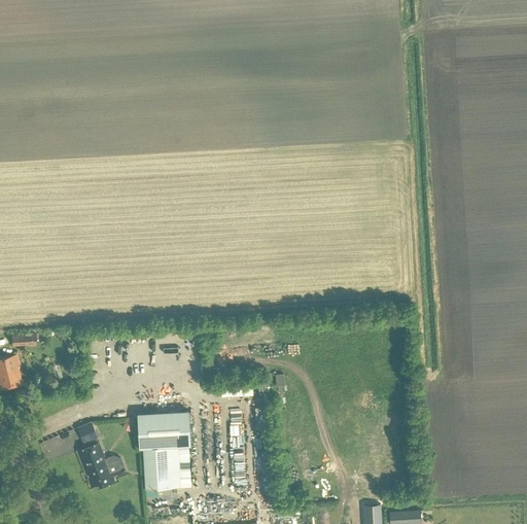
[(36,334),(12,336),(13,348),(37,347),(36,334)]
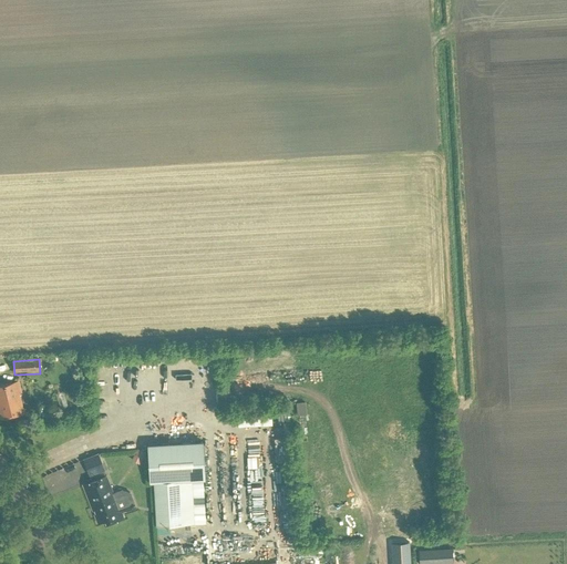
[(0,388),(0,420),(24,416),(18,385),(0,388)]
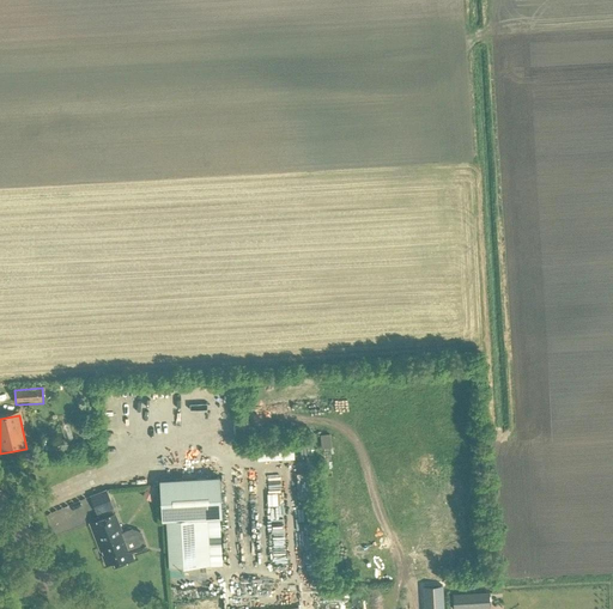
[(329,437),(321,438),(322,451),(332,450),(329,437)]
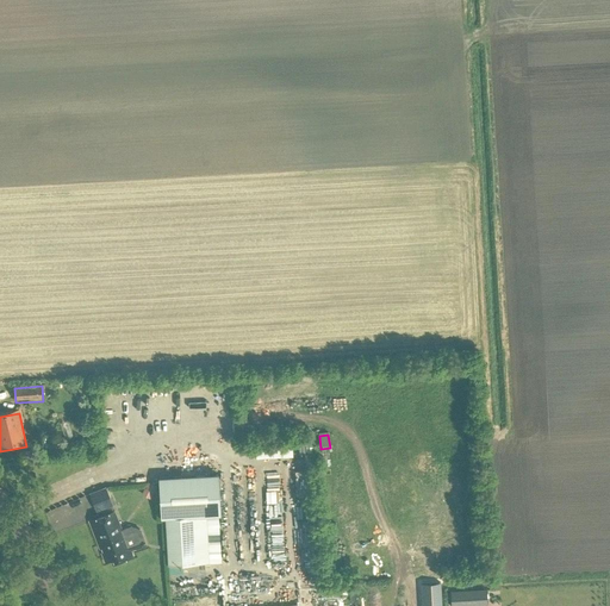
[(291,447),(254,449),(255,461),(291,458),(291,447)]
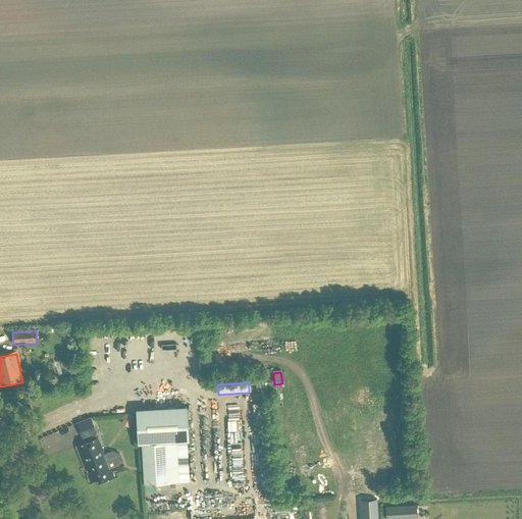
[(187,408),(136,410),(138,445),(142,445),(173,443),(189,443),(187,408)]
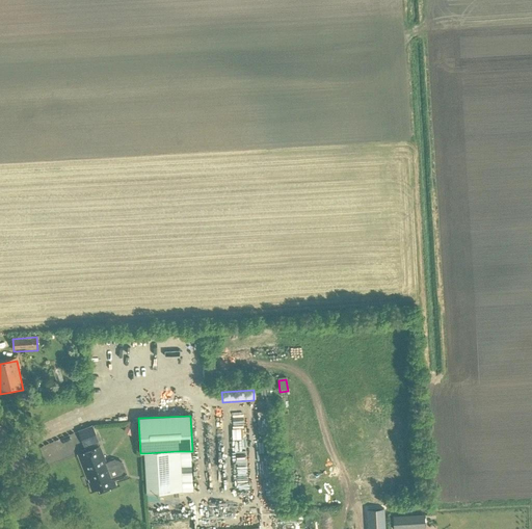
[(136,426),(130,423),(125,433),(131,437),(136,426)]
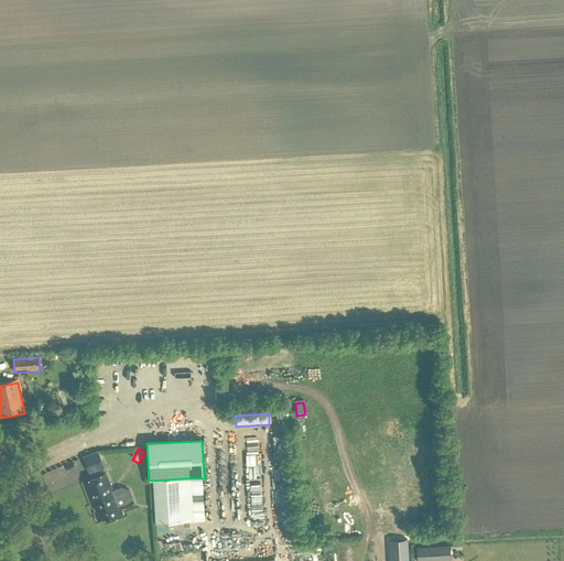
[(89,476),(104,471),(97,453),(83,460),(89,476)]
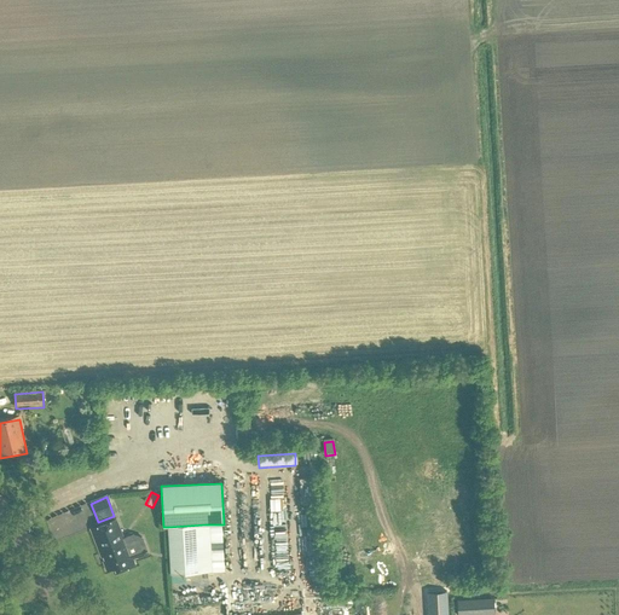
[(133,562),(138,560),(139,561),(148,557),(145,549),(146,549),(142,539),(133,537),(123,540),(116,522),(90,532),(106,574),(116,570),(117,573),(134,567),(133,562)]
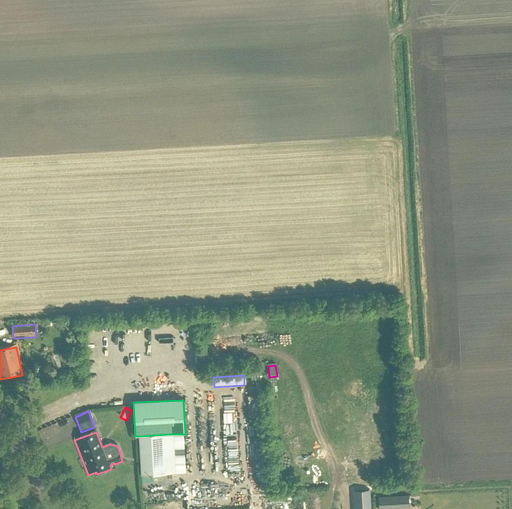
[(172,475),(170,434),(139,436),(142,476),(172,475)]
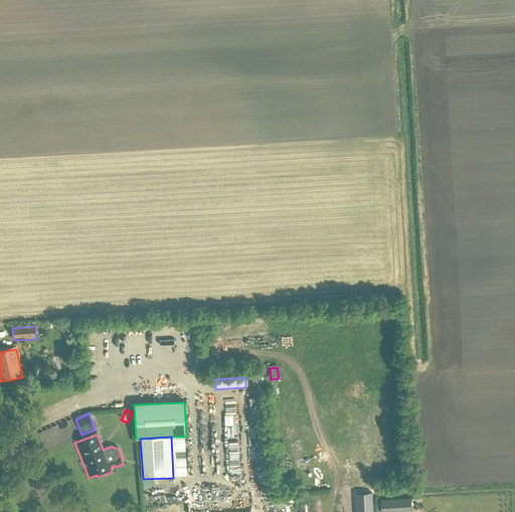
[(410,501),(380,502),(381,511),(411,511),(410,501)]
